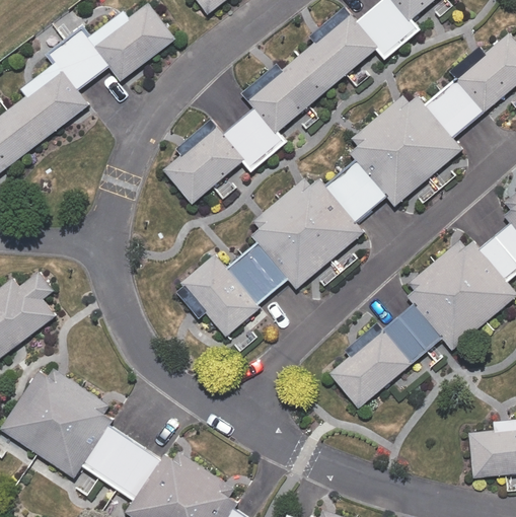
[(192,204),(241,162),(250,173),(286,142),(278,132),(375,51),(384,60),(420,30),(412,19),(433,0),(380,0),(355,21),(344,7),(308,38),(312,43),(281,70),(276,64),(240,94),(252,107),(222,134),(210,119),(174,149),(179,155),(162,169),(192,204)]
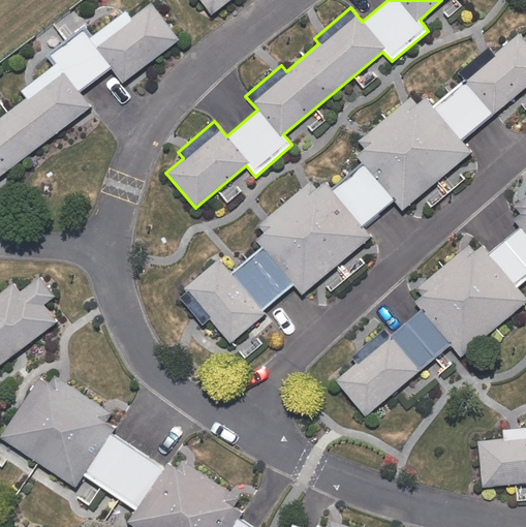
[(198,0),(211,16),(230,0),(198,0)]
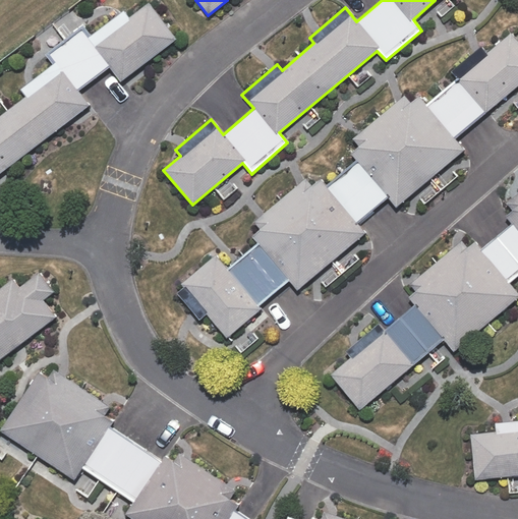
[(0,173),(89,106),(77,92),(109,68),(119,82),(175,40),(148,3),(128,18),(123,11),(90,37),(82,26),(44,54),(52,65),(20,90),(25,97),(0,116),(0,173)]
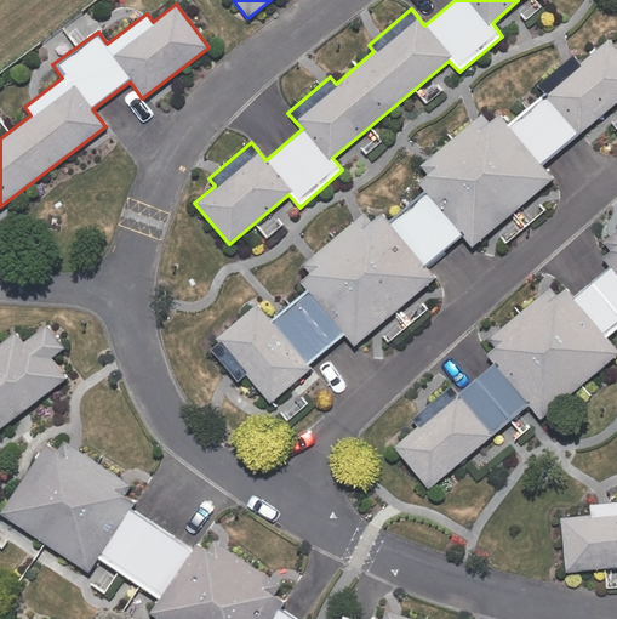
[(541,166),(616,102),(616,51),(607,40),(580,63),(571,56),(536,86),(543,94),(507,125),(497,114),(487,123),(480,114),(418,166),(426,175),(416,183),(423,192),(387,221),(380,214),(370,221),(363,214),(301,266),(308,274),(300,282),(306,290),(269,321),(256,305),(215,339),(218,344),(209,350),(238,382),(245,375),(269,404),(310,369),(308,365),(344,335),(353,347),(434,277),(426,267),(461,237),(470,248),(552,179),(541,166)]
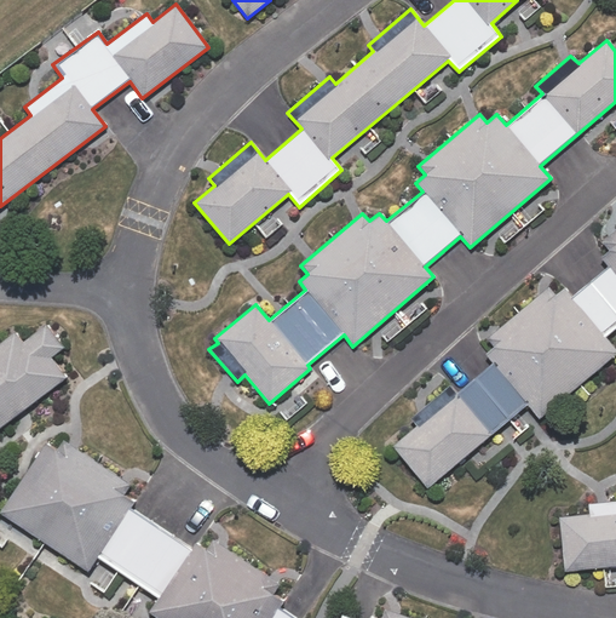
[(615,230),(602,242),(608,250),(599,257),(606,265),(571,297),(563,289),(554,296),(548,289),(485,339),(491,347),(484,353),(491,362),(455,394),(448,387),(410,418),(416,425),(392,446),(427,488),(527,406),(539,419),(615,353),(615,352),(604,338),(615,327),(615,230)]
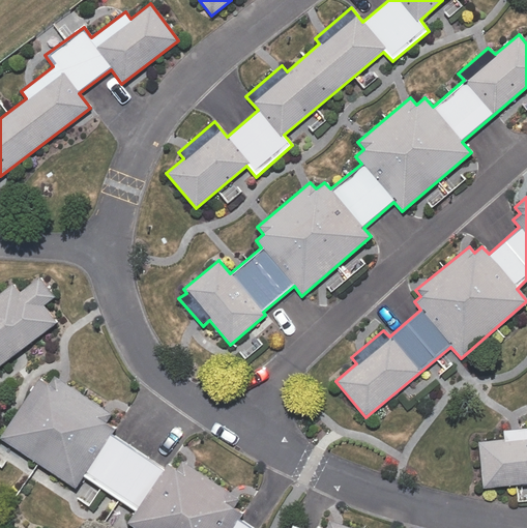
[(0,365),(57,323),(44,305),(55,297),(39,277),(20,293),(12,284),(0,294),(0,365)]
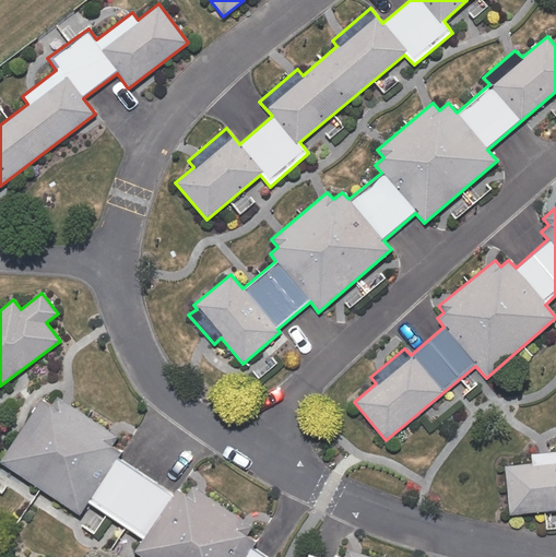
[(143,538),(134,552),(142,556),(265,556),(252,547),(257,541),(248,534),(253,526),(193,486),(188,494),(177,487),(173,494),(119,458),(122,452),(113,447),(118,437),(58,396),(52,405),(43,399),(0,461),(0,463),(78,514),(87,502),(143,538)]
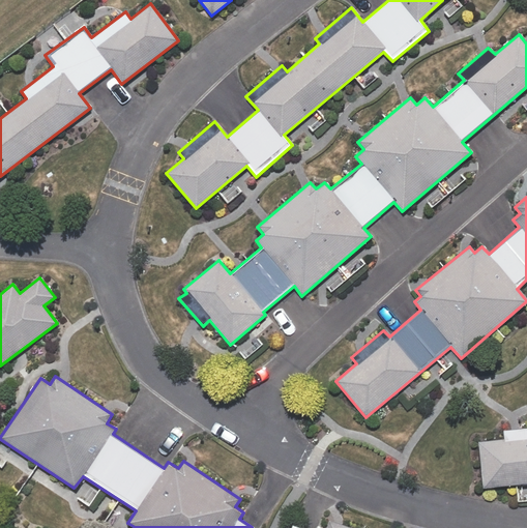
[(526,428),(502,431),(503,439),(477,442),(482,489),(526,482),(526,428)]
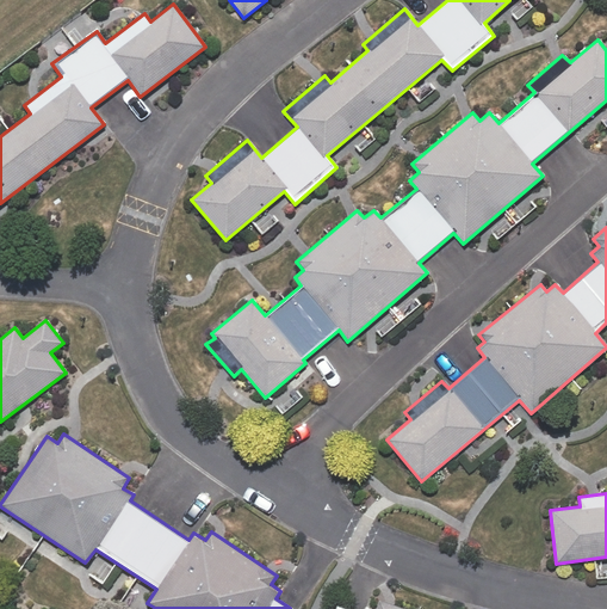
All buildings are outlined.
